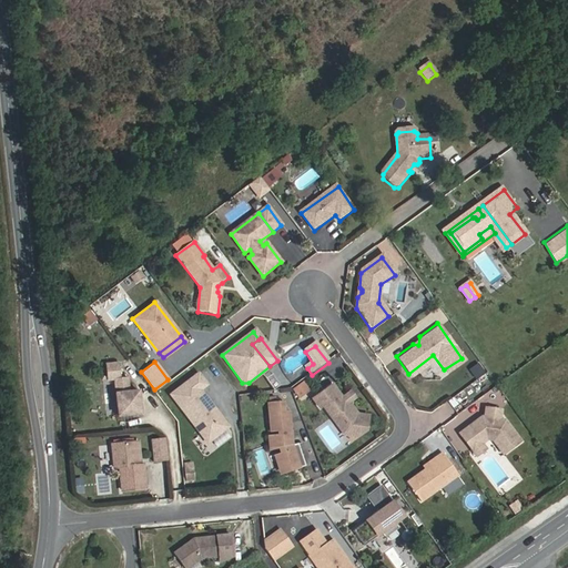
[(121,379),(120,365),(105,365),(107,382),(114,382),(118,418),(141,416),(139,393),(129,393),(128,379),(121,379)]
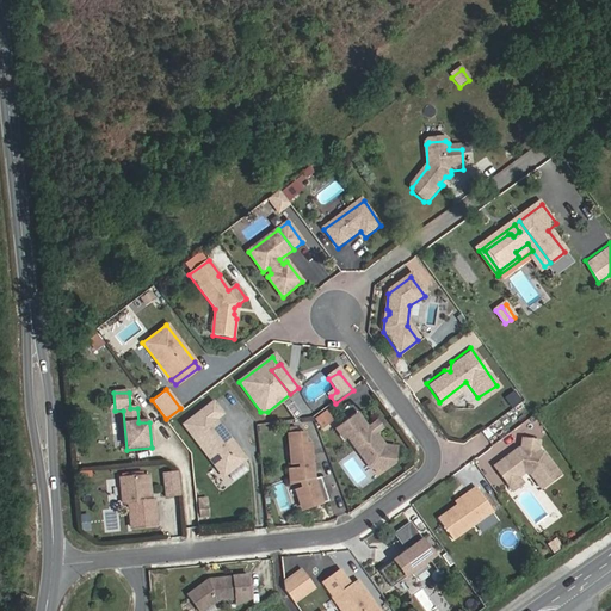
[(222,417),(213,403),(192,419),(201,431),(191,437),(221,479),(244,462),(236,451),(234,454),(229,449),(233,446),(215,421),(222,417)]
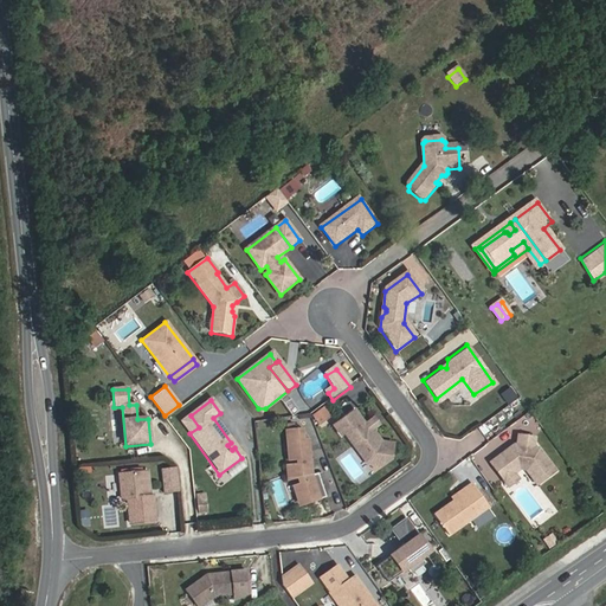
[(361,423),(352,408),(331,423),(337,432),(341,430),(356,451),(361,447),(363,452),(388,456),(389,442),(378,440),(368,427),(365,420),(361,423)]
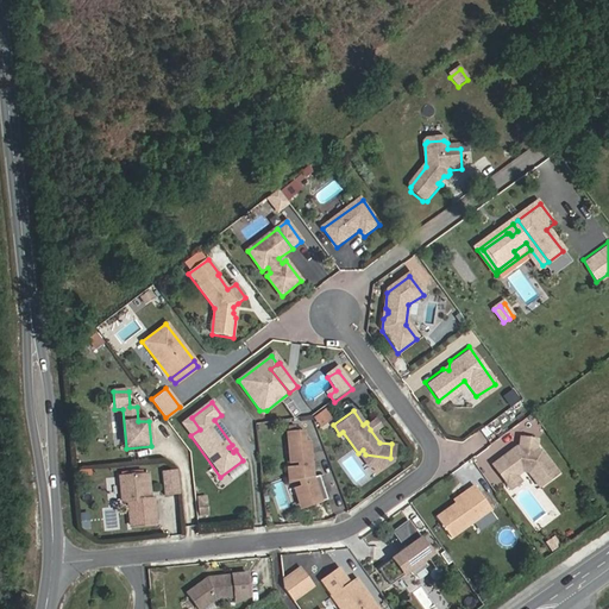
[(192,418),(182,424),(190,435),(200,429),(192,418)]
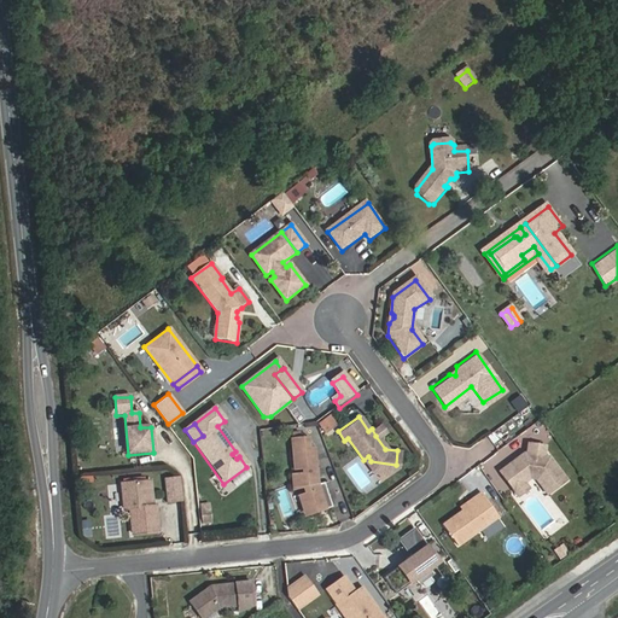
[(375,436),(383,431),(379,424),(372,429),(375,436)]
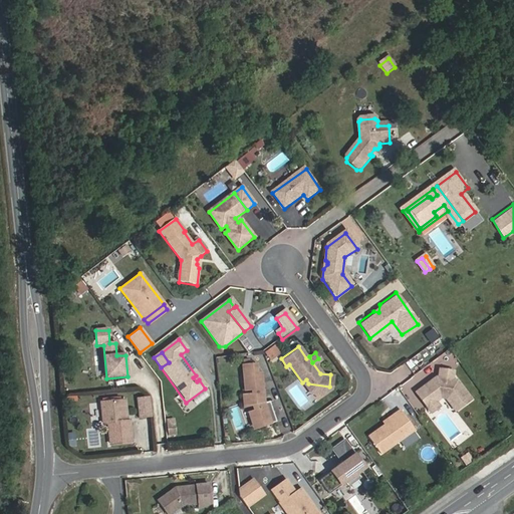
[(248,374),(246,366),(232,368),(238,396),(246,394),(247,397),(238,399),(241,412),(249,409),(251,413),(248,414),(256,430),(273,422),(264,402),(259,404),(254,381),(249,381),(248,374)]
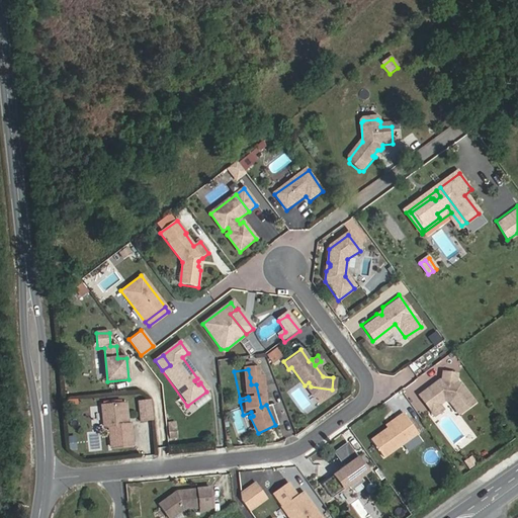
[(432,381),(429,382),(415,393),(426,410),(435,403),(443,397),(454,412),(470,401),(456,380),(453,382),(451,380),(452,371),(437,370),(437,380),(434,380),(432,381)]
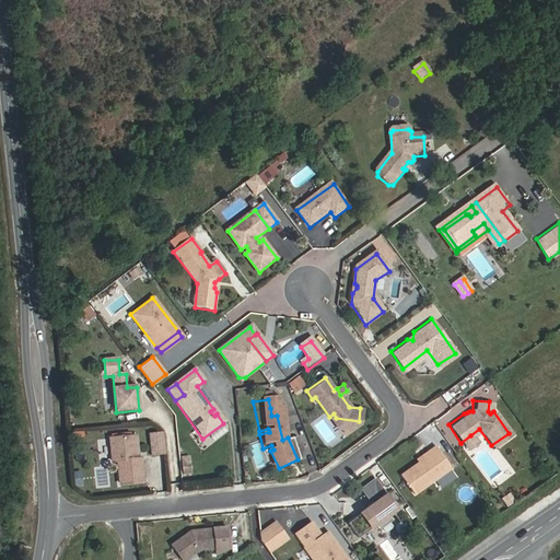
[(336,427),(349,428),(359,421),(336,418),(334,413),(329,417),(336,427)]
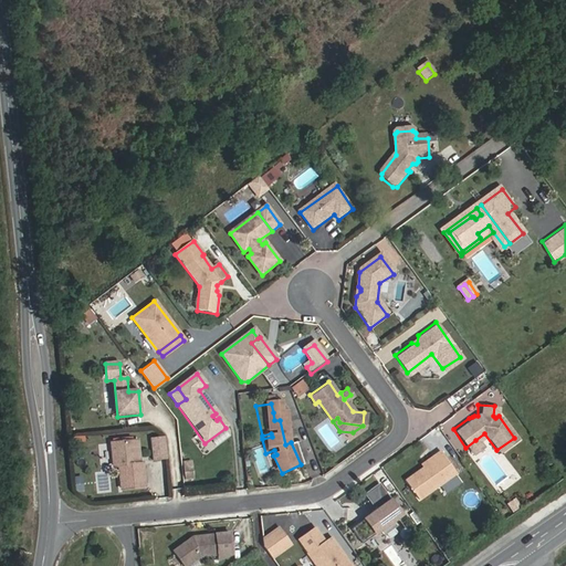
[(168,458),(169,435),(153,435),(153,458),(168,458)]
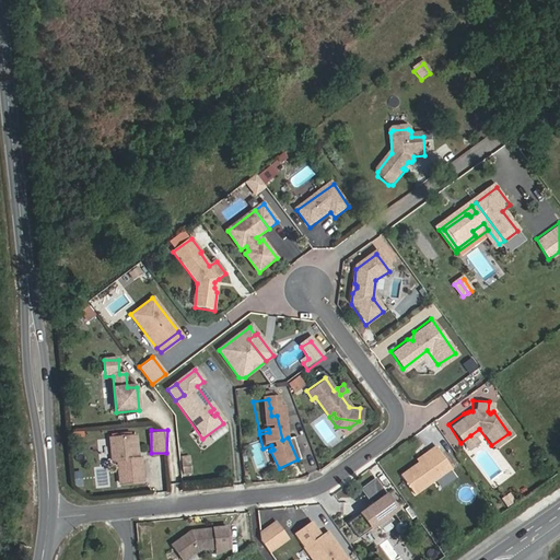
[(461,443),(465,448),(475,441),(470,435),(461,443)]
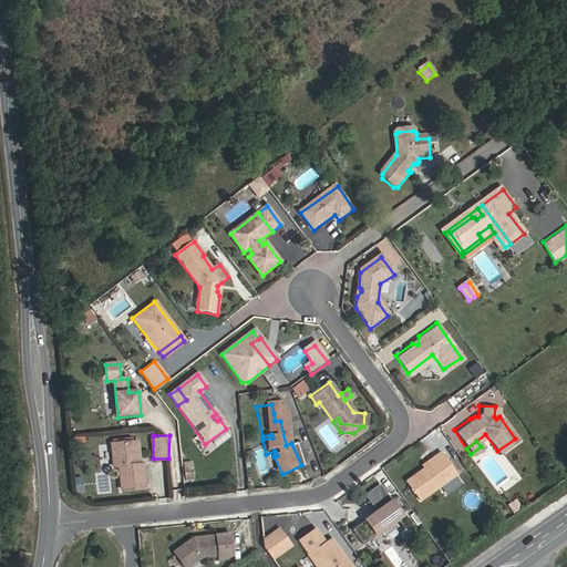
[(136,465),(134,443),(111,444),(113,467),(120,467),(121,491),(144,488),(143,465),(140,465),(136,465)]
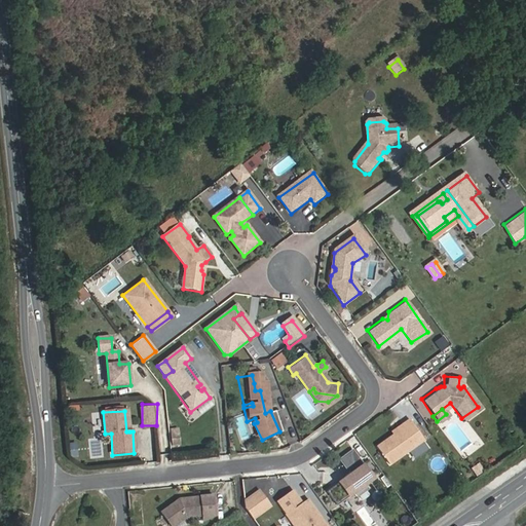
[(400,425),(388,434),(372,446),(384,463),(419,439),(405,418),(398,422),(400,425)]
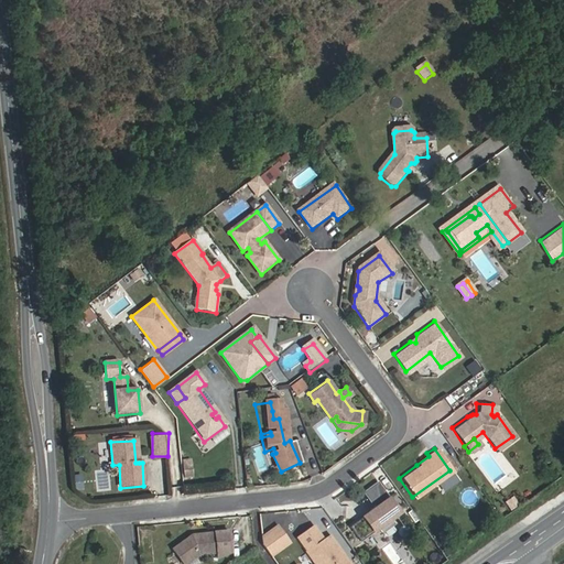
[(426,453),(414,462),(416,465),(429,456),(426,453)]
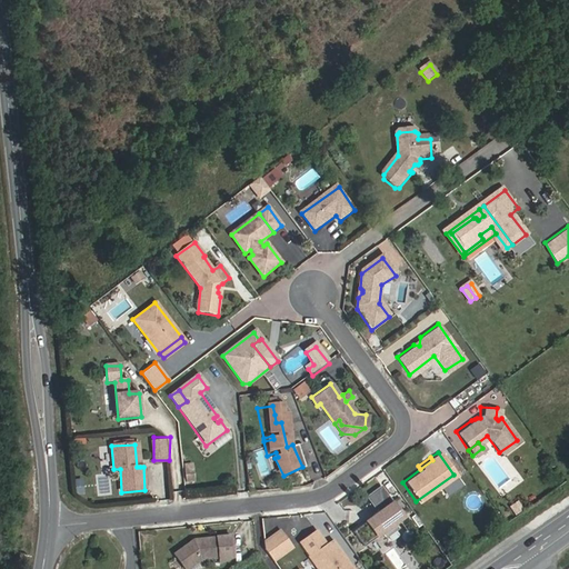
[(279,478),(283,476),(275,458),(270,459),(279,478)]
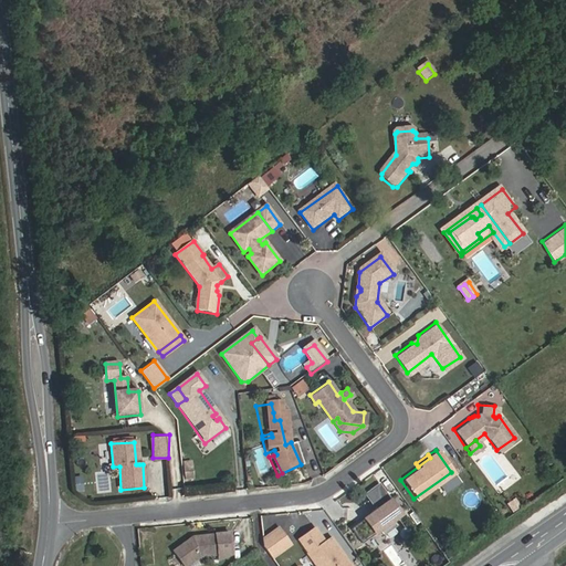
[(191,482),(190,469),(181,469),(182,482),(191,482)]
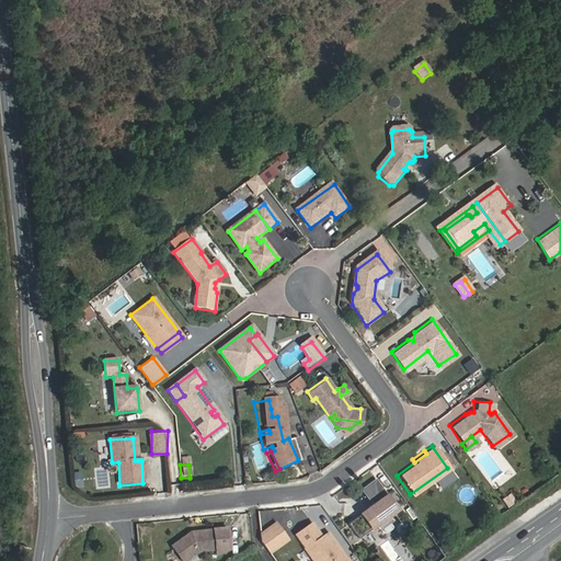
[(368,505),(381,495),(370,481),(358,491),(368,505)]
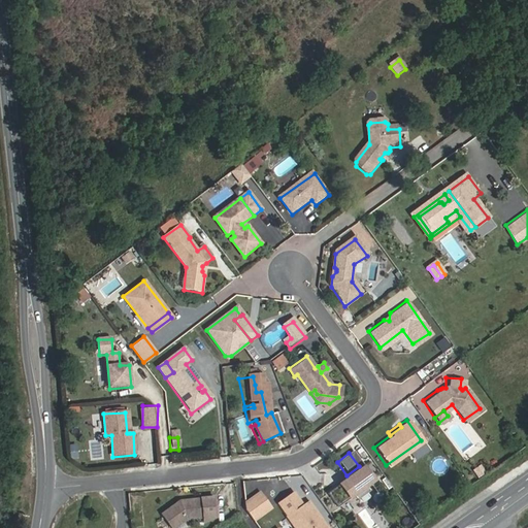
[(333,506),(369,481),(359,466),(347,475),(323,493),(333,506)]
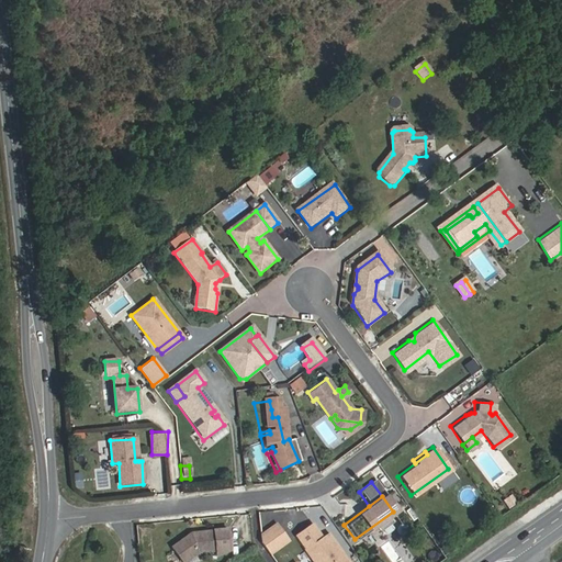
[(278,520),(257,532),(270,553),(291,541),(278,520)]
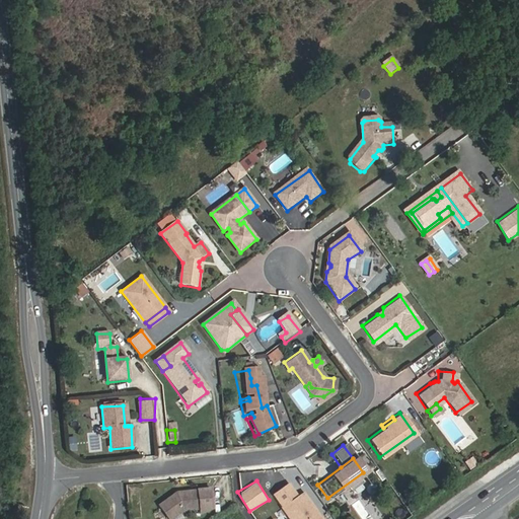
[(293,497),(283,484),(269,494),(278,506),(278,508),(286,518),(316,518),(298,493),(293,497)]
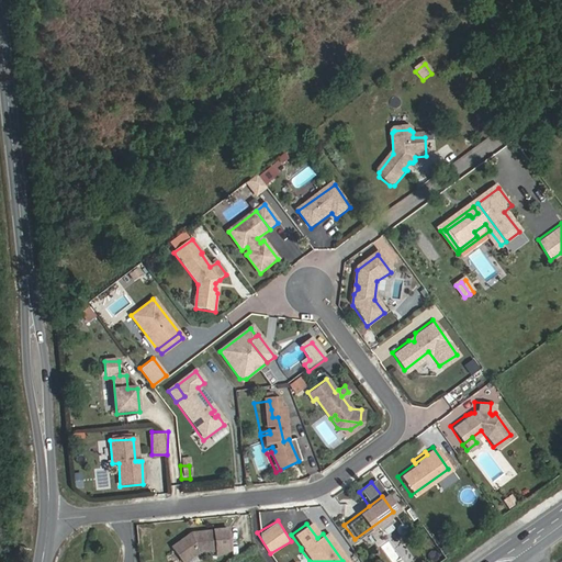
[(190,537),(189,535),(169,549),(177,561),(186,561),(197,555),(214,553),(213,534),(195,535),(194,537),(190,537)]
